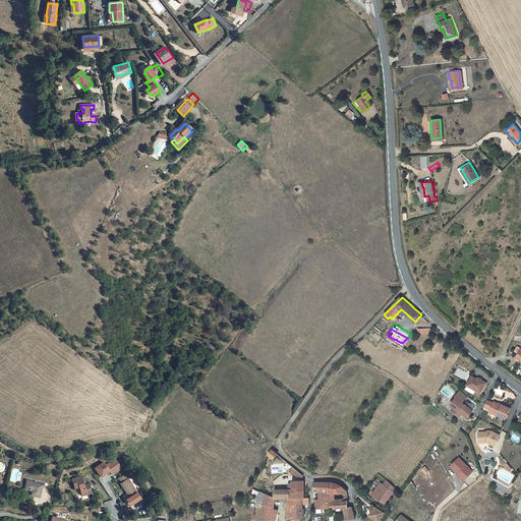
[(472,374),(467,384),(480,392),(486,382),(477,377),(477,378),(472,374)]
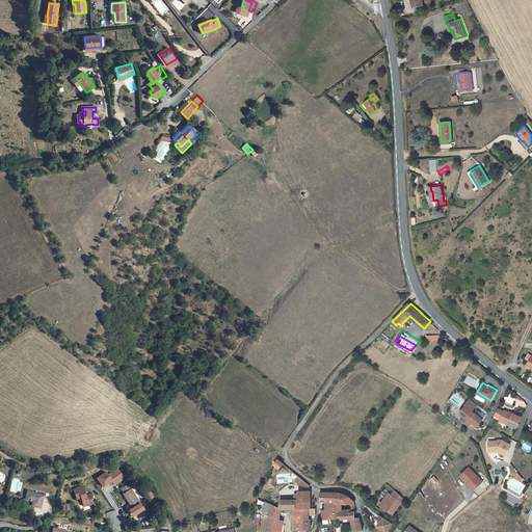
[(470,398),(464,404),(466,405),(460,413),(463,415),(467,418),(464,421),(470,425),(472,421),(478,425),(483,419),(473,410),(477,404),(470,398)]
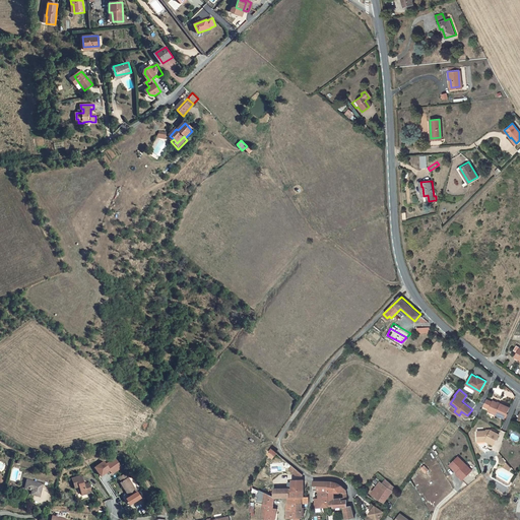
[(490,407),(486,412),(495,416),(496,413),(505,417),(510,407),(501,402),(501,403),(493,399),(493,400),(489,399),(485,405),(490,407)]
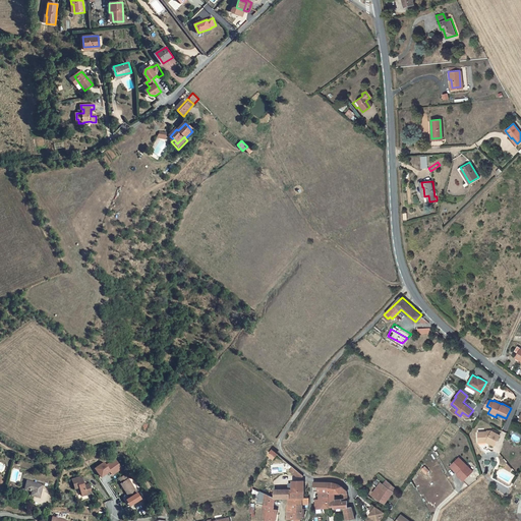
[(488,437),(489,439),(496,442),(502,431),(494,427),(493,428),(479,430),(480,438),(488,437)]
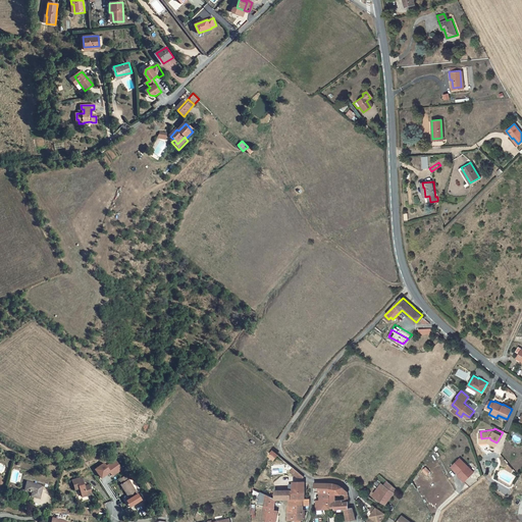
[(276,458),(278,456),(273,452),(272,454),(269,457),(274,460),(276,458)]
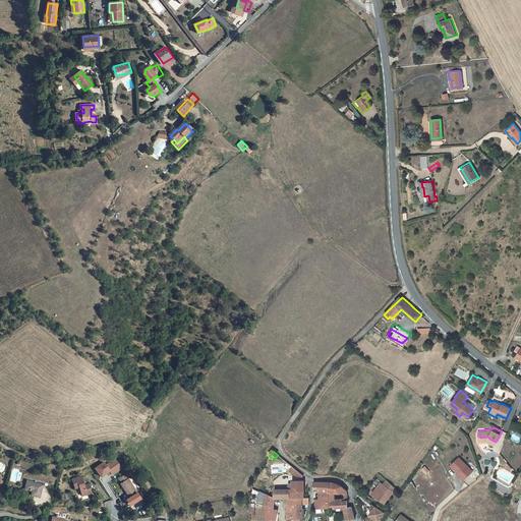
[(459,474),(460,473),(467,479),(473,472),(460,458),(452,467),(459,474)]
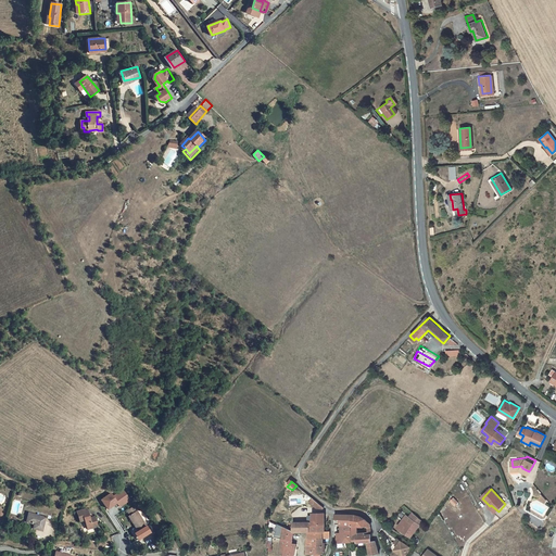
[(111,493),(102,500),(109,509),(117,503),(118,505),(128,497),(123,490),(113,496),(111,493)]
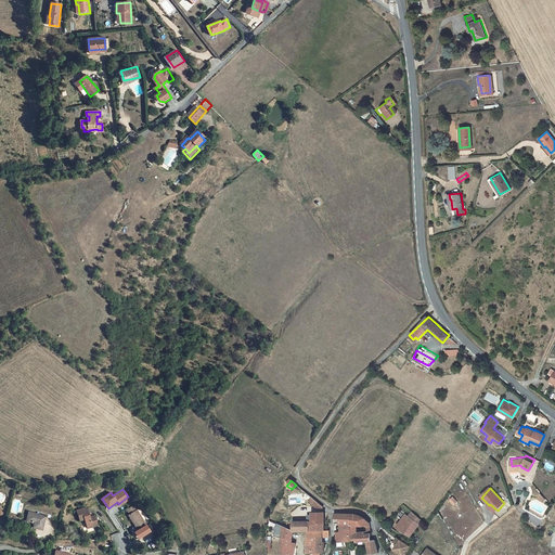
[(546,501),(547,498),(542,491),(539,497),(546,501)]
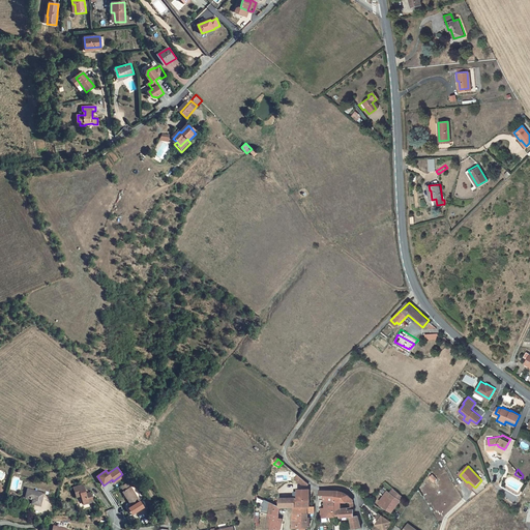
[(122,474),(113,481),(114,482),(124,476),(122,474)]
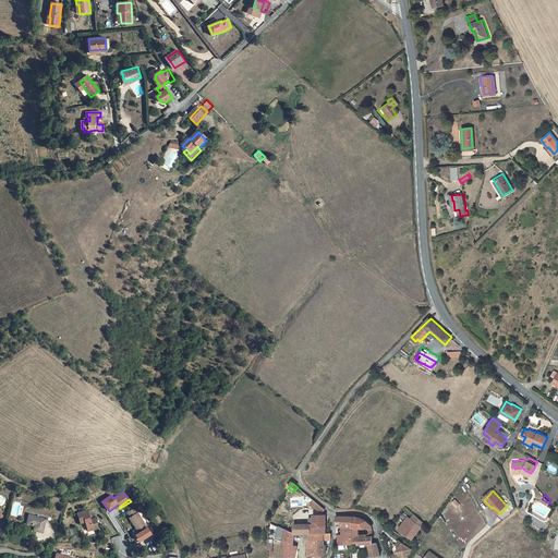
[(325,512),(326,511),(314,501),(310,506),(317,511),(325,512)]
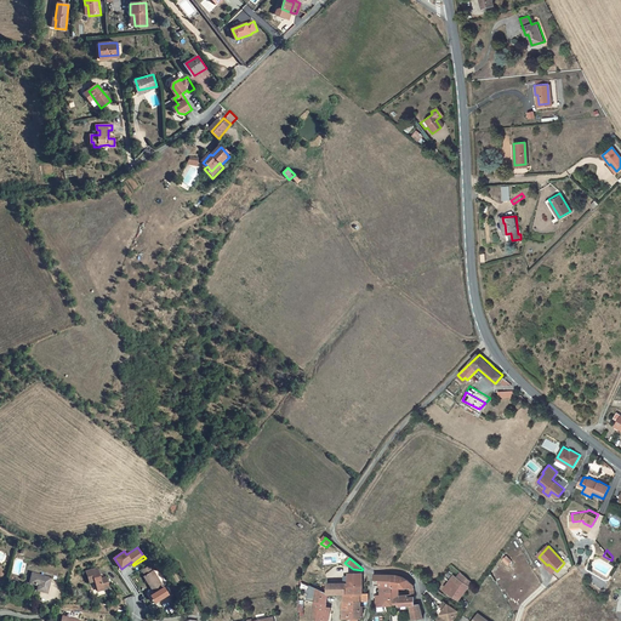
[(545,567),(553,575),(557,571),(548,564),(547,565),(545,567)]
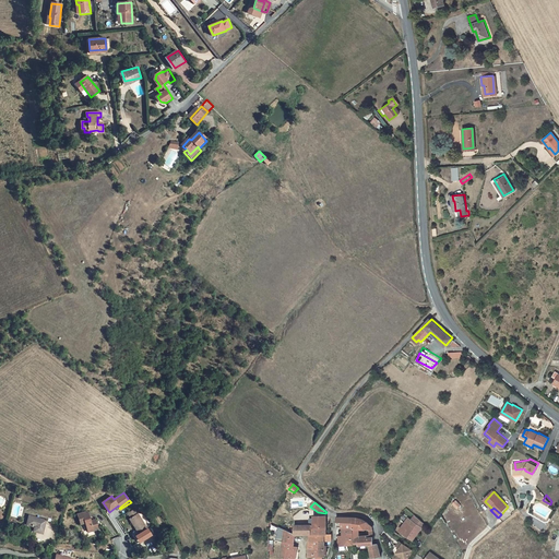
[(150,532),(137,511),(129,515),(142,537),(150,532)]
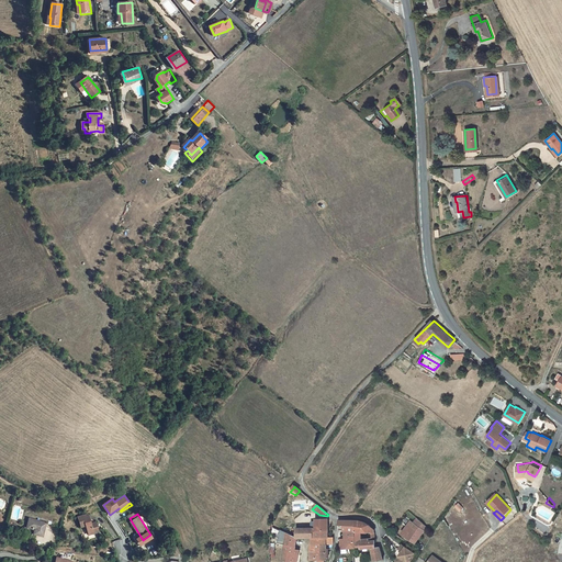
[(90,535),(99,531),(97,523),(92,524),(90,515),(79,518),(81,527),(87,526),(90,535)]
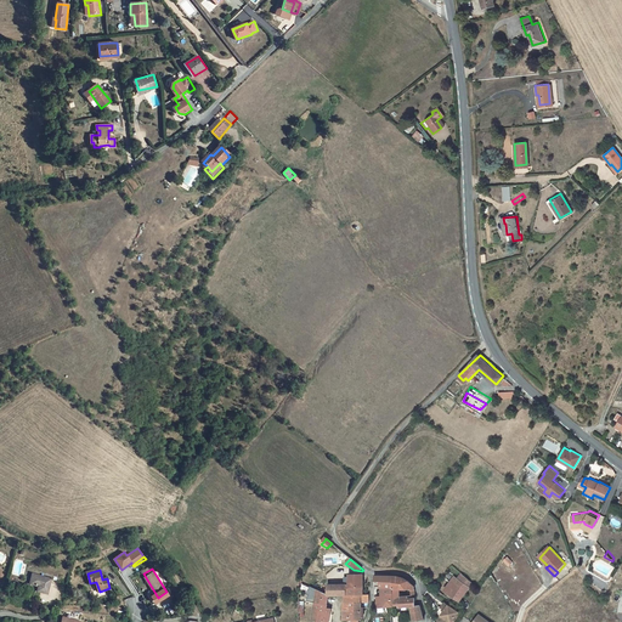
[(37,584),(35,588),(44,592),(49,578),(33,571),(29,582),(37,584)]
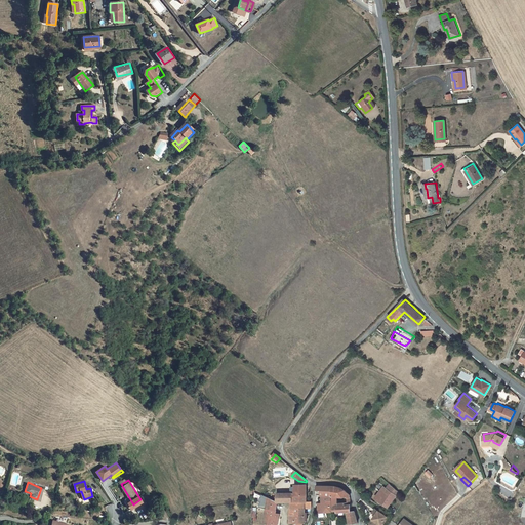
[(293,495),(290,503),(307,502),(309,502),(308,485),(294,485),(295,493),(295,495),(293,495)]
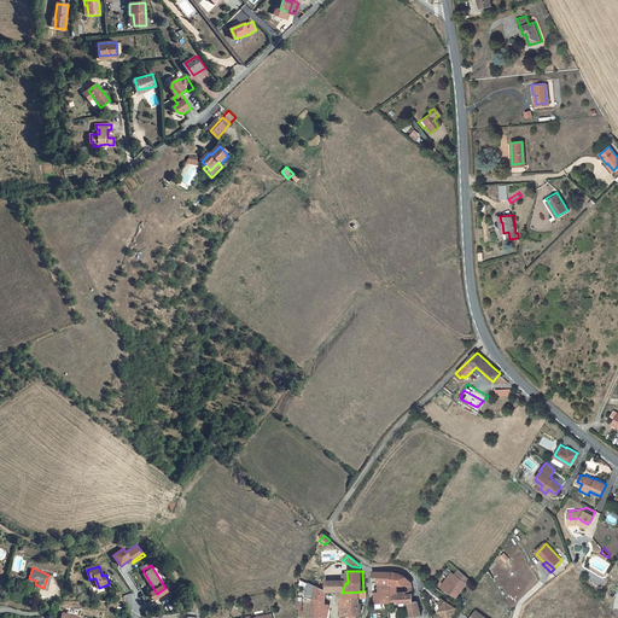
[(452,581),(454,582),(458,578),(461,572),(460,571),(452,581)]
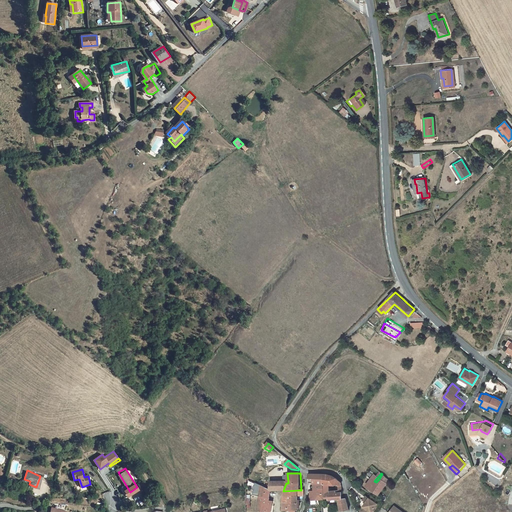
[(382,474),(379,479),(386,483),(388,479),(382,474)]
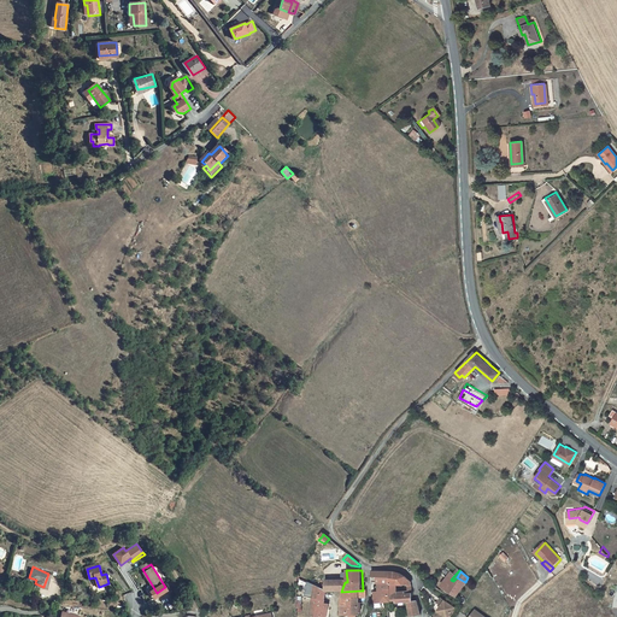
[(389,573),(371,573),(372,583),(376,585),(381,585),(380,592),(375,591),(374,603),(392,603),(391,585),(389,573)]
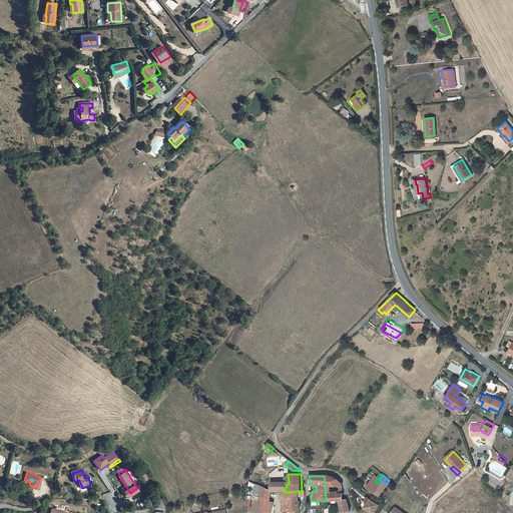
[(324,476),(325,486),(331,488),(337,487),(337,486),(339,486),(342,488),(342,484),(338,480),(333,477),(330,477),(324,476)]
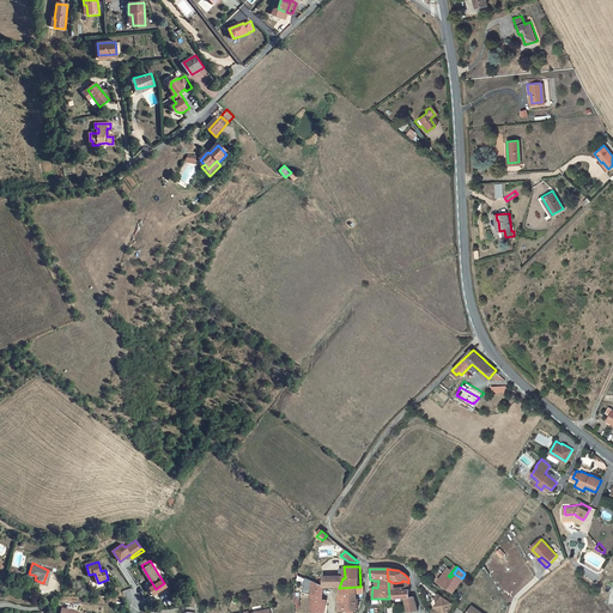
[(441,584),(453,593),(462,578),(454,574),(450,577),(448,576),(441,584)]
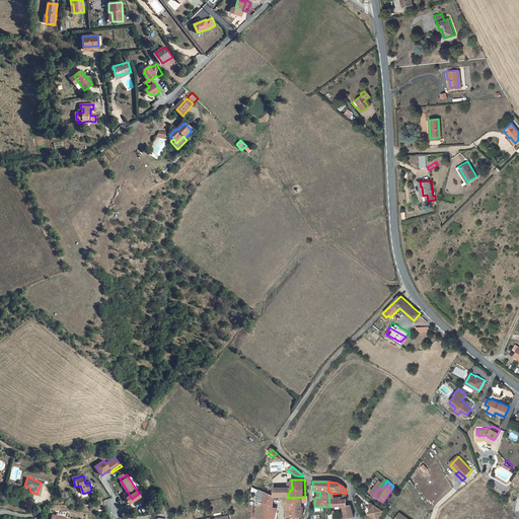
[(273,491),(271,494),(276,497),(282,498),(283,488),(275,488),(275,491),(273,491)]
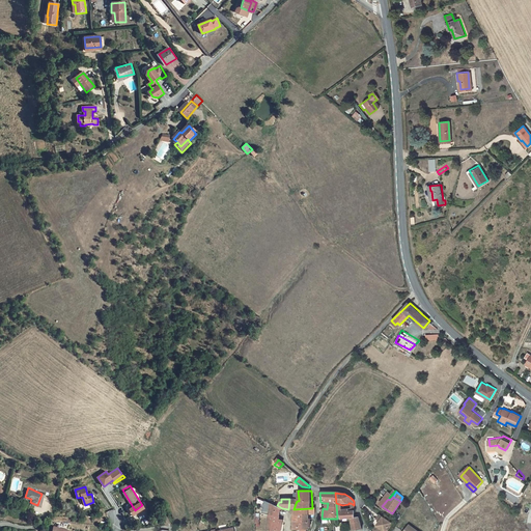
[(289,499),(288,509),(294,509),(297,501),(299,501),(299,499),(289,499)]
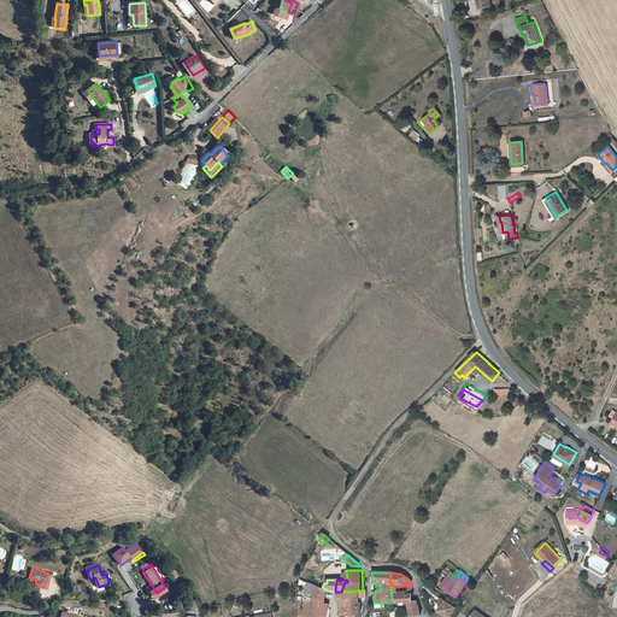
[(391,585),(392,603),(395,601),(395,605),(399,605),(405,606),(405,604),(407,604),(410,616),(412,616),(421,616),(417,603),(412,603),(411,594),(406,593),(406,592),(398,592),(398,589),(398,587),(391,585)]
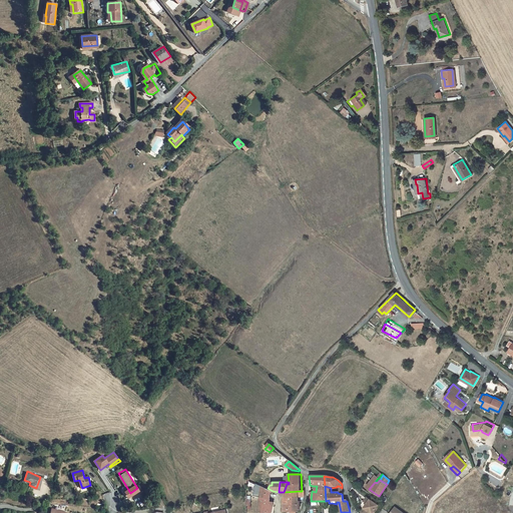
[(271,502),(273,491),(268,488),(262,487),(260,503),(271,504),(271,502)]
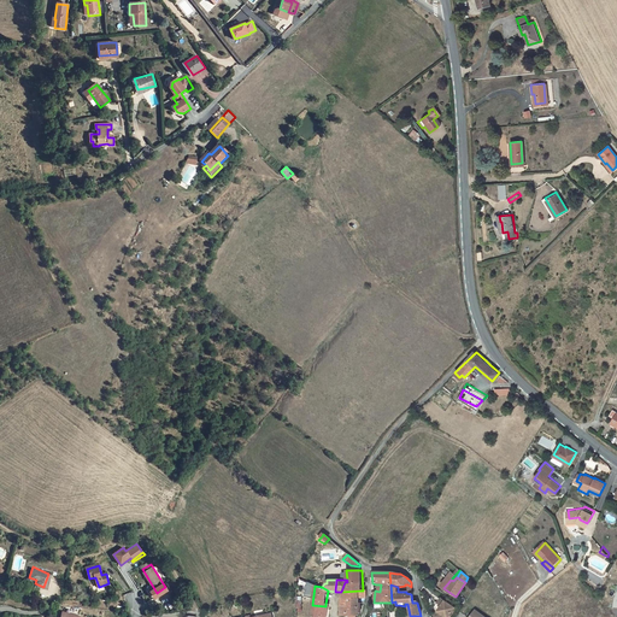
[(359,598),(360,591),(341,592),(340,616),(348,616),(350,598),(359,598)]
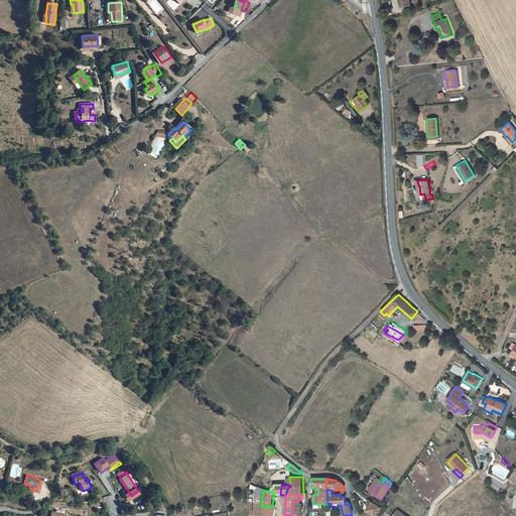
[(382,506),(371,498),(365,507),(376,515),(382,506)]
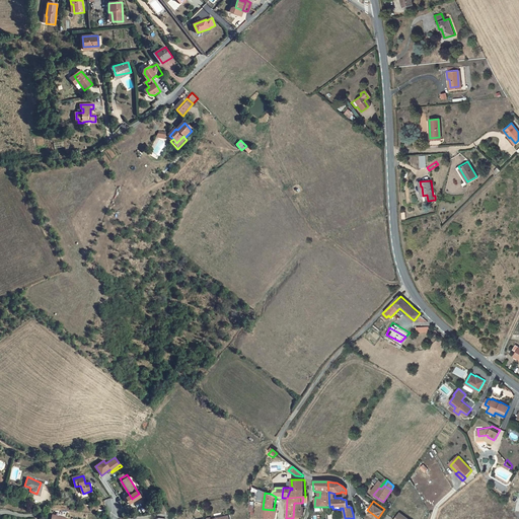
[(302,503),(294,503),(293,518),(300,517),(303,517),(302,503)]
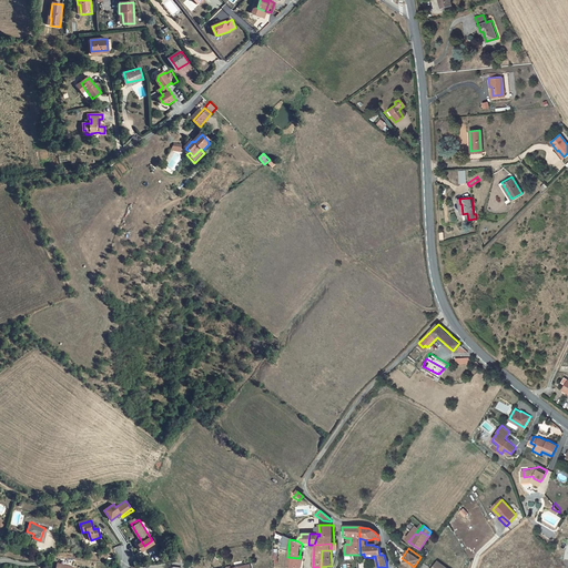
[(292,567),(302,567),(304,556),(300,556),(300,558),(287,557),(285,566),(292,567)]
